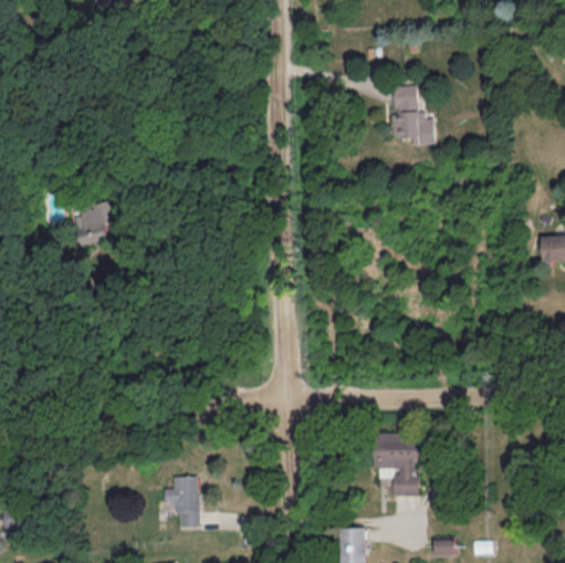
[(433,120),(425,121),(425,113),(418,113),(417,86),(394,86),(395,138),(414,137),(414,146),(435,145),(433,120)]
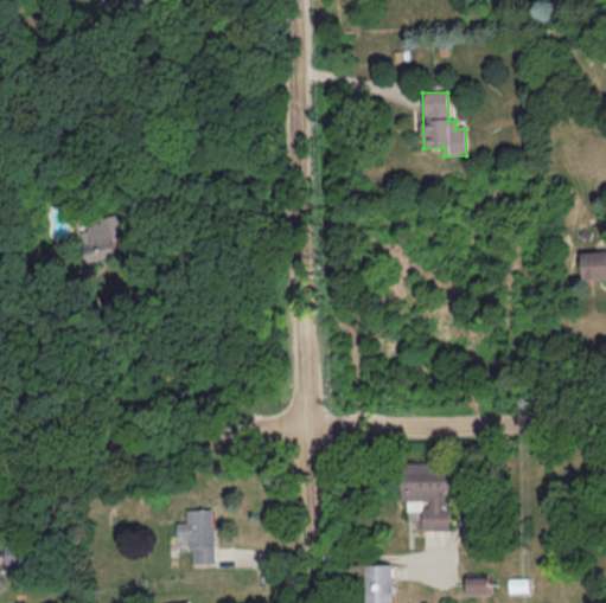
[(80,235),(88,265),(117,256),(115,248),(131,244),(121,212),(85,223),(88,232),(80,235)]
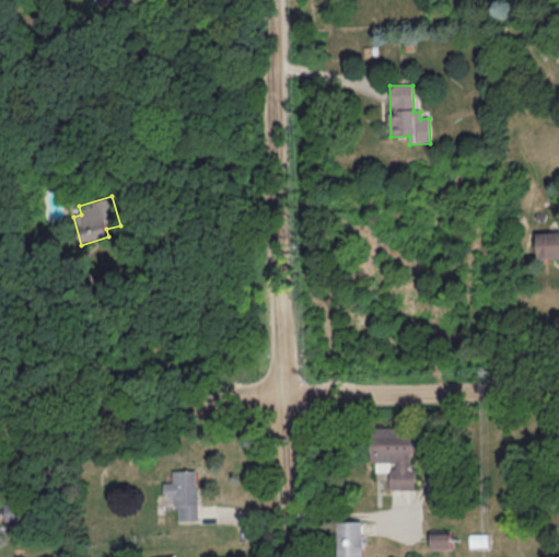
[(558,232),(535,234),(536,260),(558,258),(558,232)]
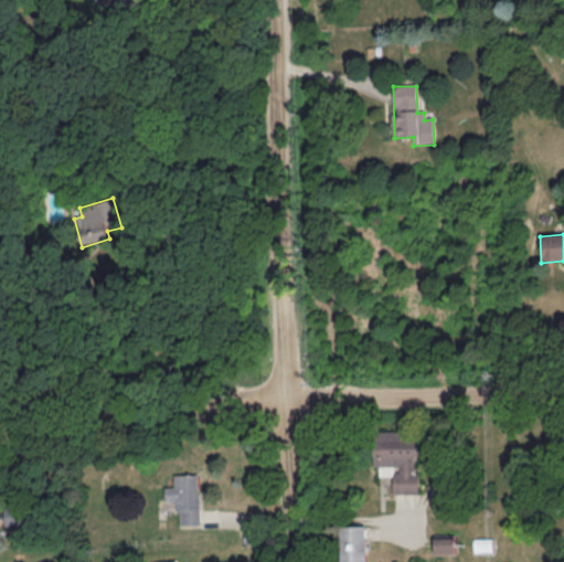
[(373,470),(392,469),(393,496),(418,495),(418,474),(413,474),(413,458),(418,458),(418,433),(372,434),(373,470)]
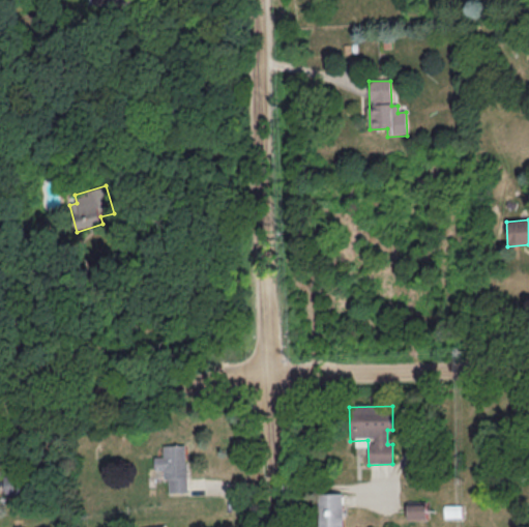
[(186,493),(185,446),(162,447),(163,458),(153,459),(153,472),(163,471),(163,479),(167,479),(168,494),(186,493)]
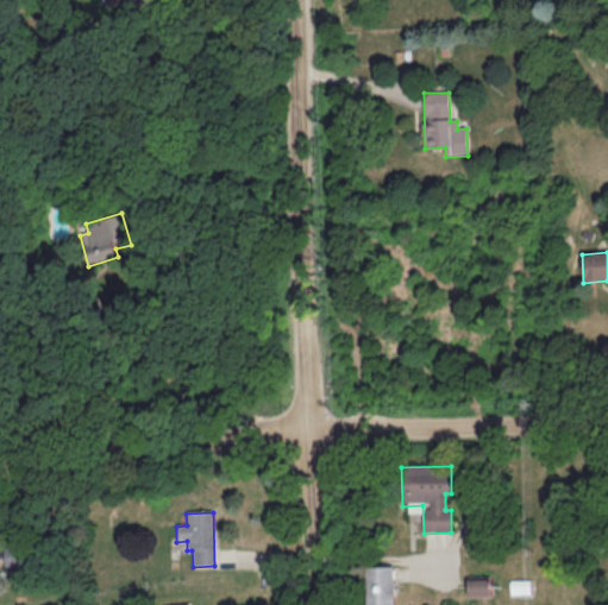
[(2,549),(4,571),(24,569),(23,549),(2,549)]
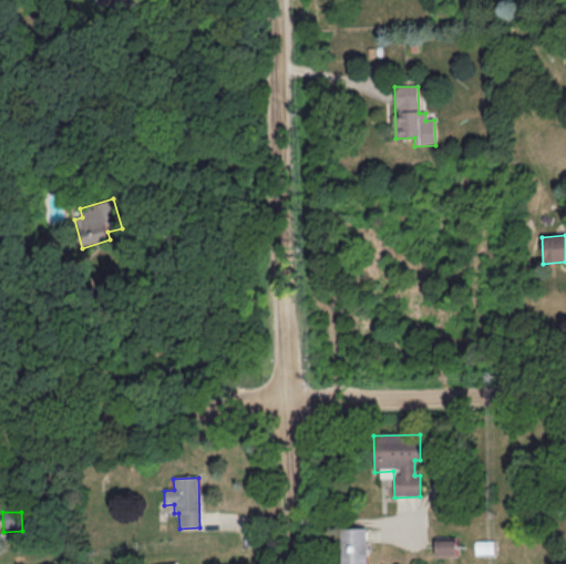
[(368,563),(368,530),(341,531),(341,563),(368,563)]
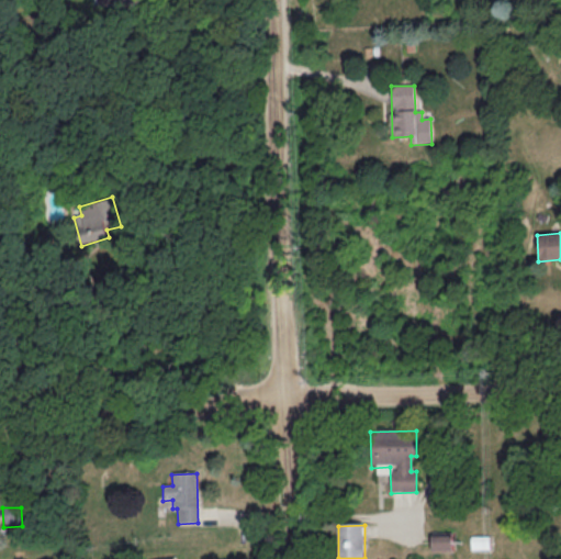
[(452,534),(432,534),(432,554),(453,554),(452,534)]
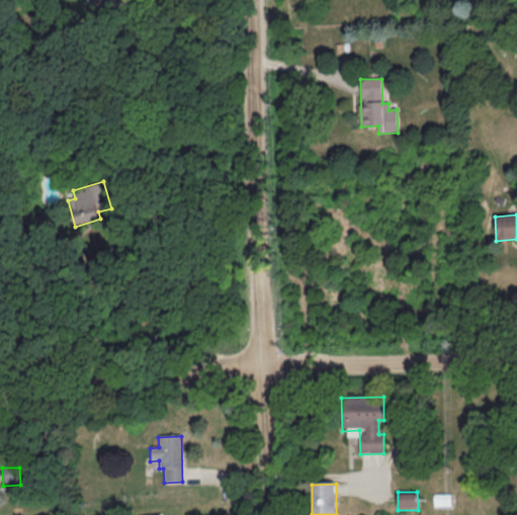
[(433,496),(433,507),(450,507),(450,495),(433,496)]
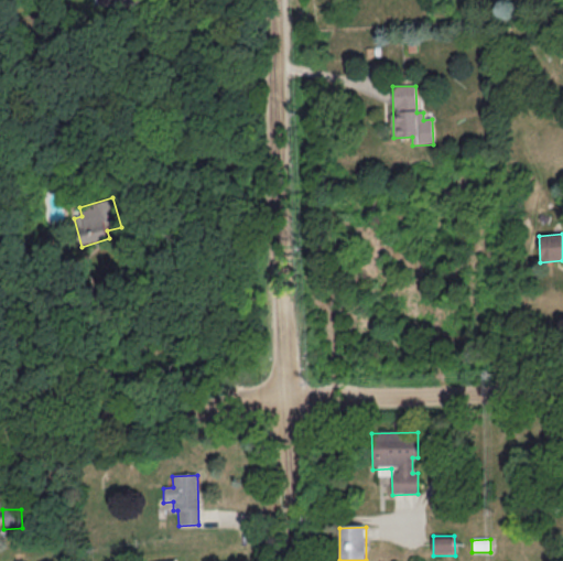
All buildings are outlined.
